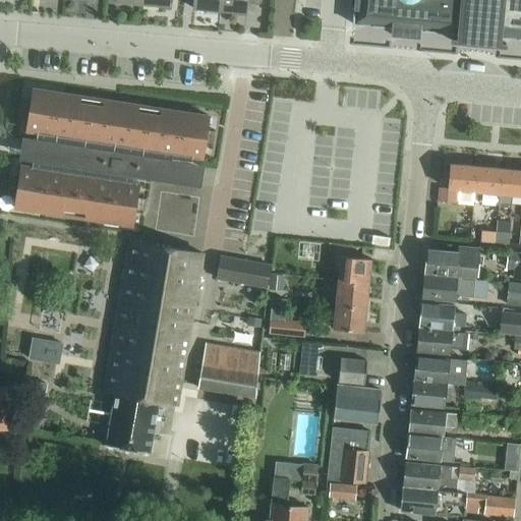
[(193,0),(193,8),(220,11),(220,0),(193,0)]
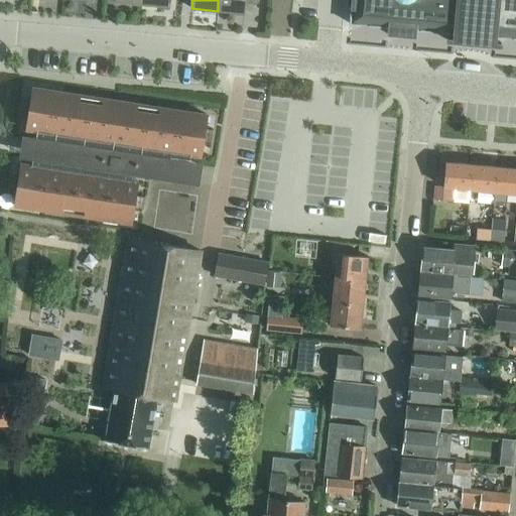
[(218,0),(218,11),(243,13),(244,2),(257,3),(257,0),(218,0)]
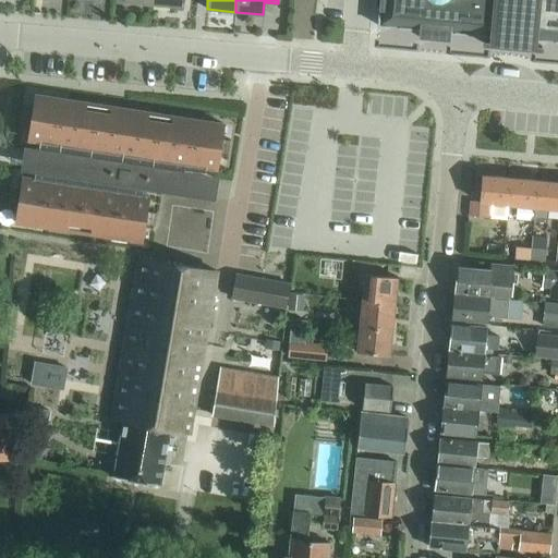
[(557,0),(380,0),(380,9),(378,26),(420,29),(420,37),(449,40),(450,33),(484,36),(484,43),(512,46),(525,47),(541,48),(542,40),(557,41),(557,0)]
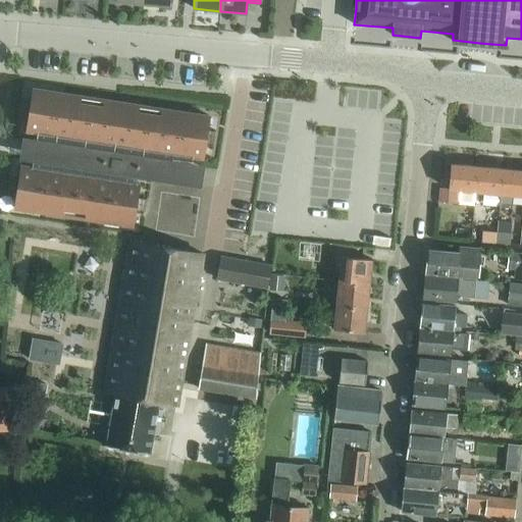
[(37,133),(33,159),(32,167),(21,165),(19,179),(10,177),(8,193),(17,194),(15,208),(135,225),(137,212),(145,213),(147,198),(139,197),(141,184),(138,183),(140,174),(190,183),(194,156),(204,158),(206,144),(215,145),(217,131),(208,128),(210,115),(33,89),(31,102),(22,101),(20,116),(29,117),(27,132),(37,133)]
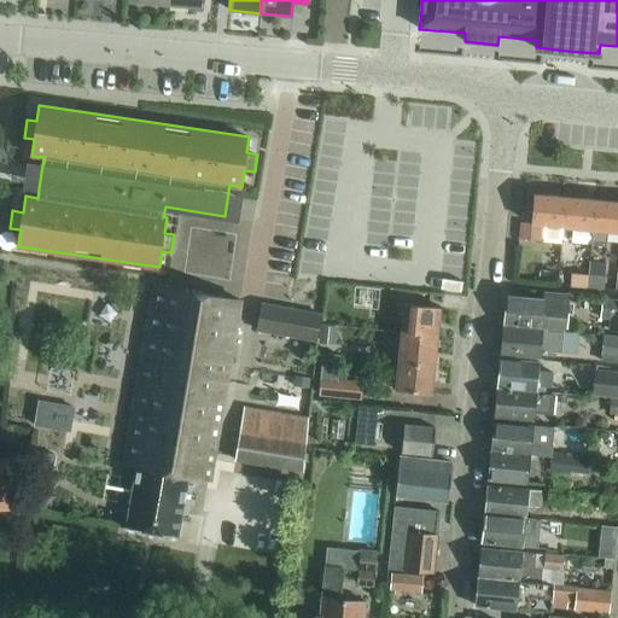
[(544,226),(560,228),(564,198),(534,194),(531,225),(532,226),(531,242),(543,243),(544,226)]
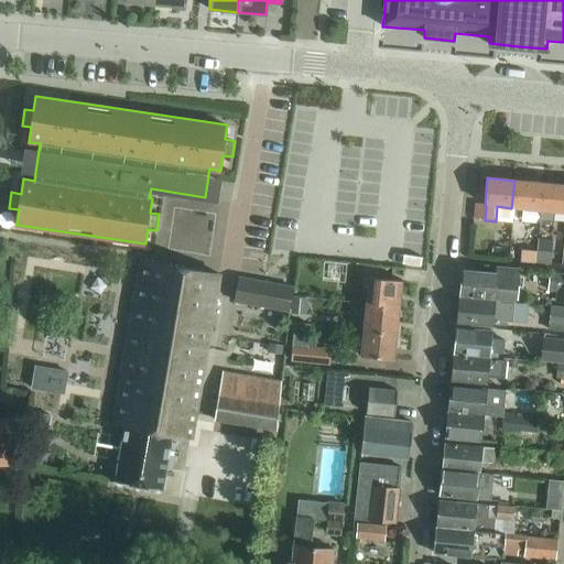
[(514,181),(511,208),(539,210),(542,183),(514,181)]
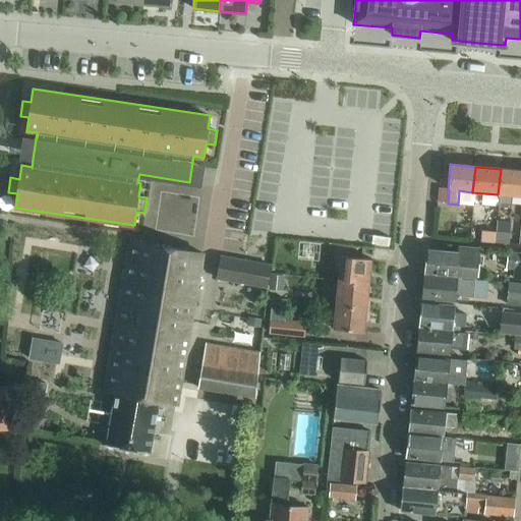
[(520,170),(501,169),(498,194),(500,194),(499,209),(511,210),(512,195),(520,195),(520,170)]
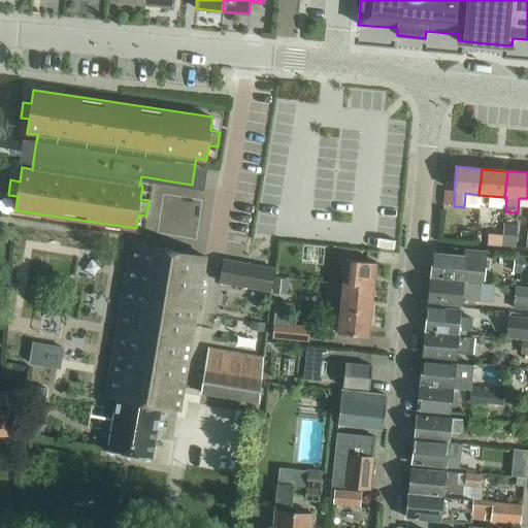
[(504,224),(503,235),(517,236),(518,225),(504,224)]
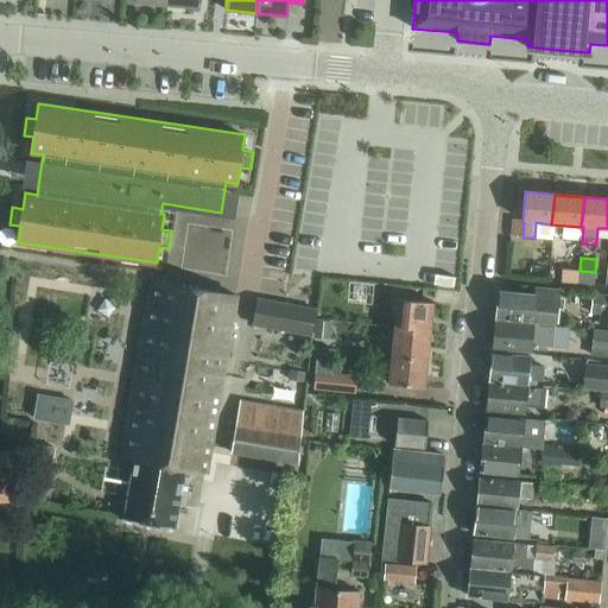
[(563,270),(562,282),(576,283),(577,271),(563,270)]
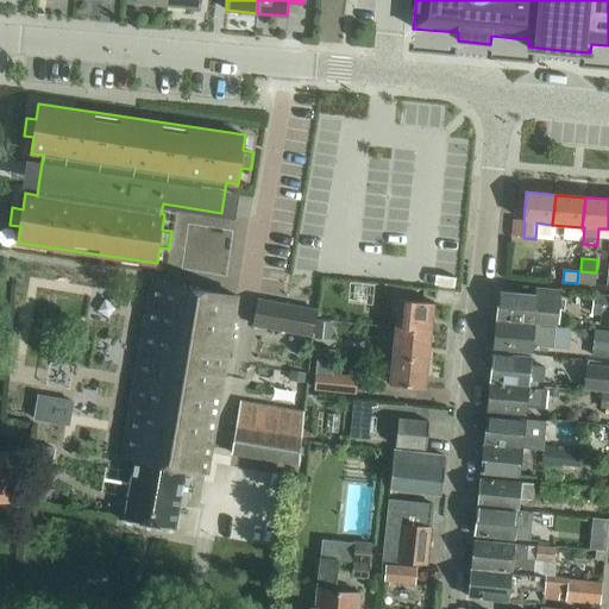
[(578,271),(577,283),(595,284),(596,272),(581,271),(578,271)]
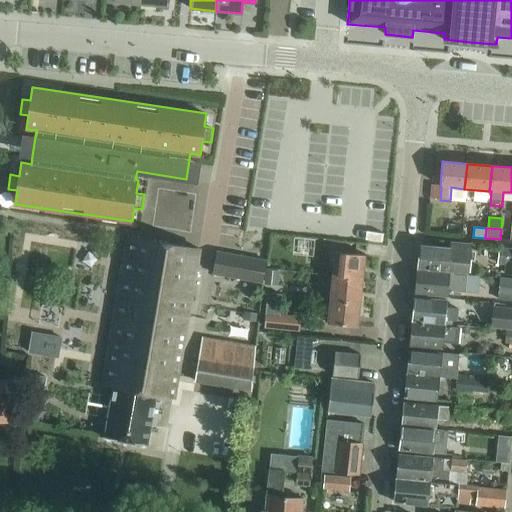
[(174,398),(199,249),(126,237),(102,385),(112,386),(104,436),(148,443),(156,395),(174,398)]
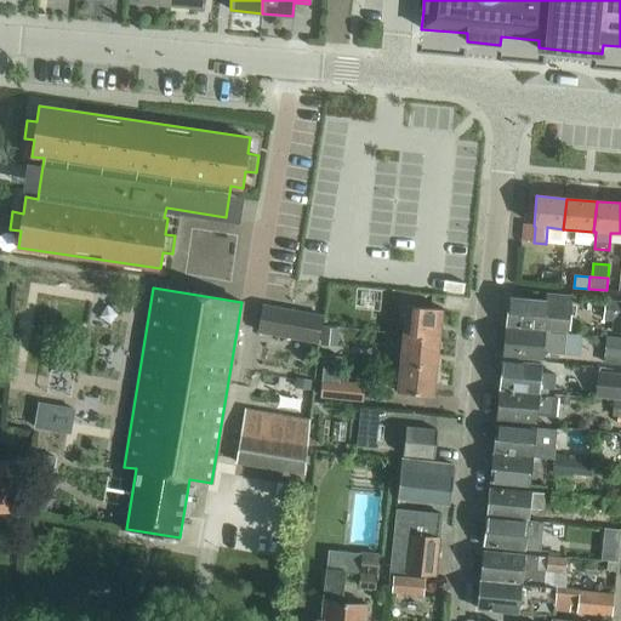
[(403,324),(402,334),(439,337),(442,309),(437,308),(439,291),(400,288),(398,323),(403,324)]
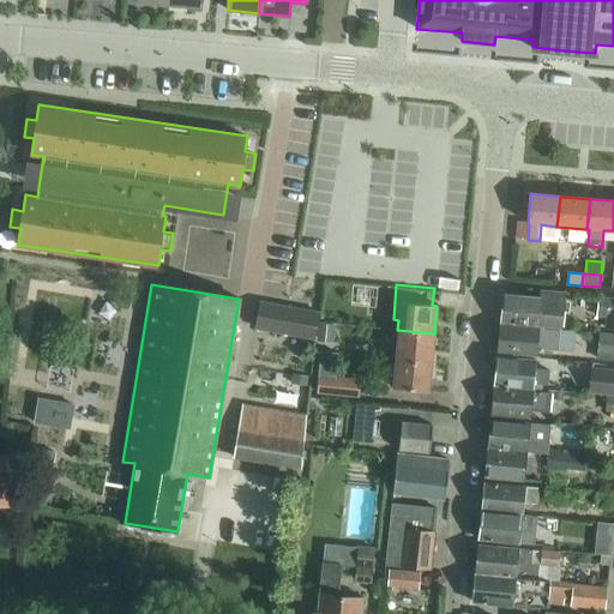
[(503,294),(500,323),(564,327),(566,299),(503,294)]
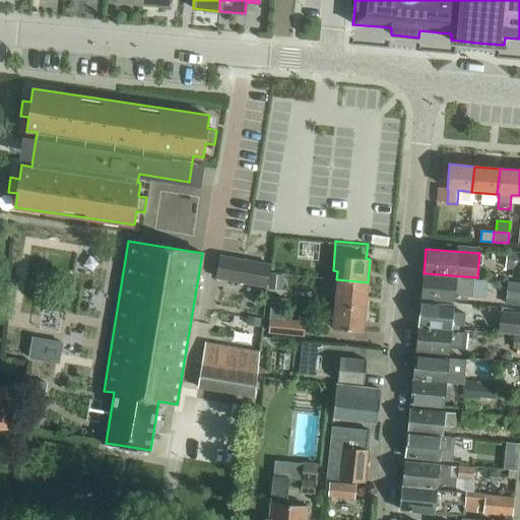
[(505,268),(516,269),(516,278),(519,277),(519,252),(507,252),(505,268)]
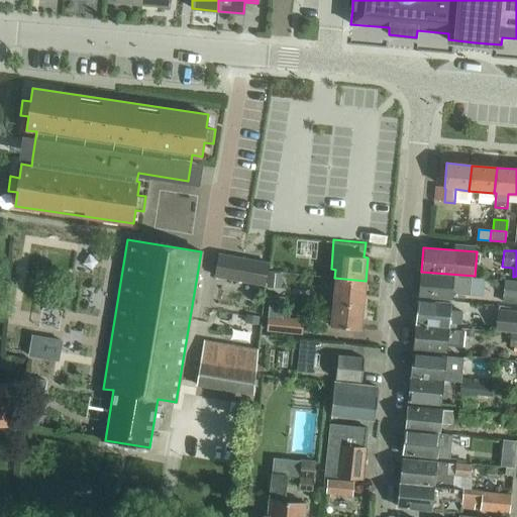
[(270,262),(265,261),(220,253),(216,275),(266,284),(270,262)]
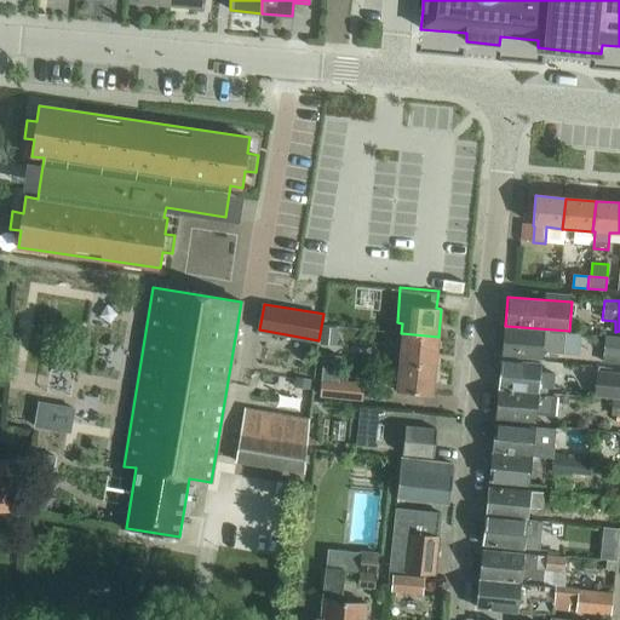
[(505,326),(503,356),(543,359),(543,351),(549,351),(549,352),(563,354),(566,334),(549,333),(550,331),(569,332),(569,331),(505,326)]
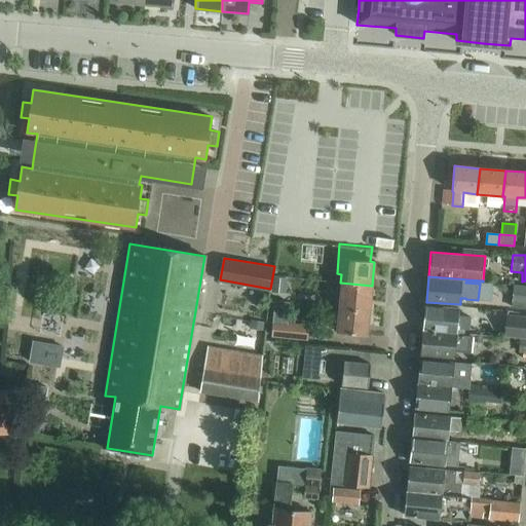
[(273,277),(272,293),(286,294),(287,278),(273,277)]
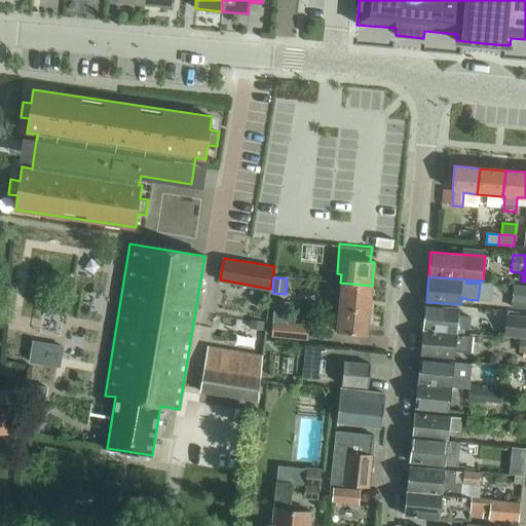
[(340,283),(338,306),(370,309),(372,286),(340,283)]
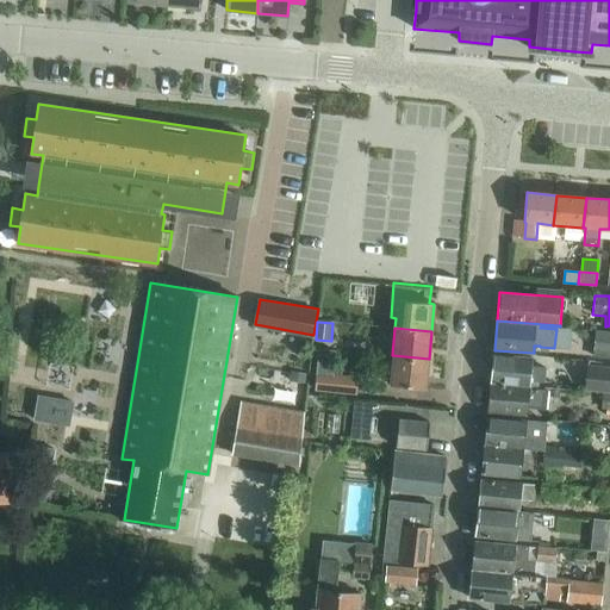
[(609,352),(609,332),(597,332),(595,350),(609,352)]
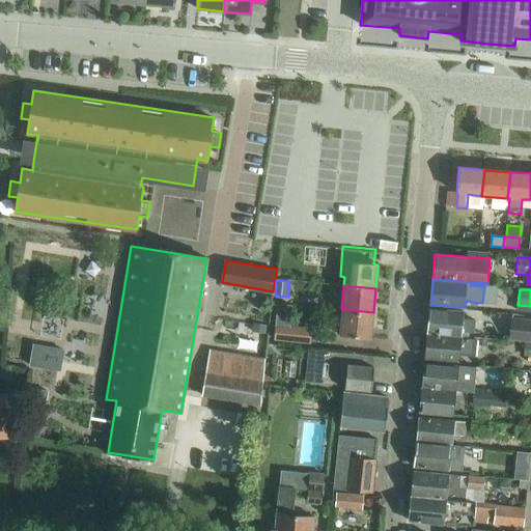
[(277,304),(276,315),(290,317),(291,305),(277,304)]
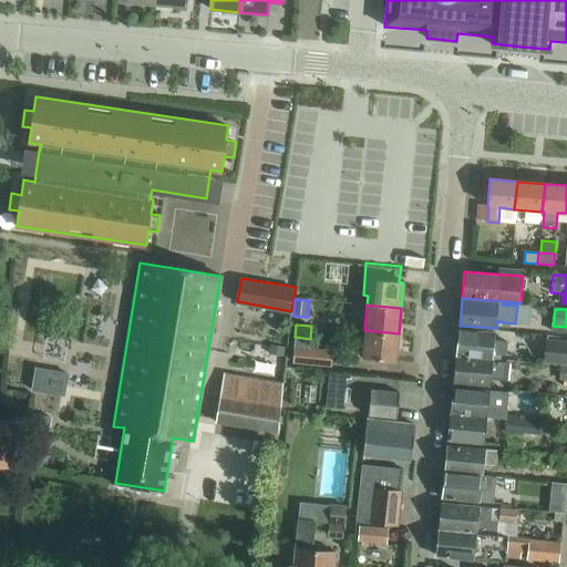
[(399,333),(364,330),(361,358),(395,361),(399,333)]
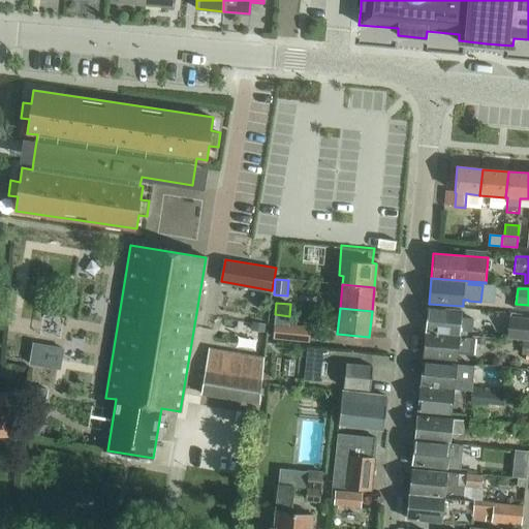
[(429,308),(426,332),(460,335),(460,333),(472,335),(474,319),(461,317),(462,311),(429,308)]
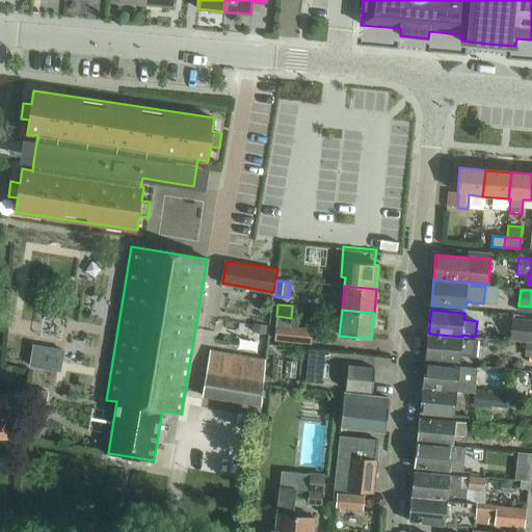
[(513,340),(531,341),(531,320),(515,319),(513,340)]
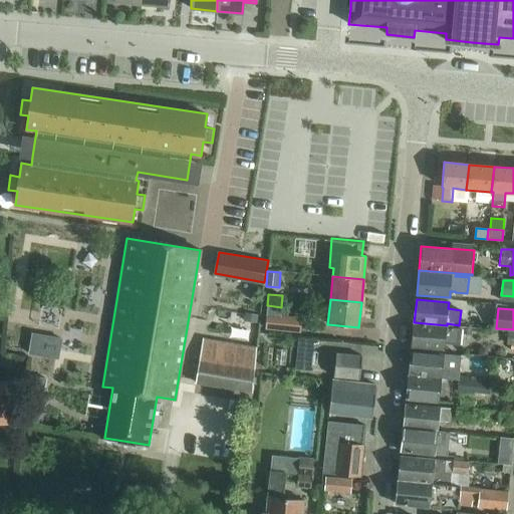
[(245,313),(244,321),(246,321),(257,323),(258,315),(245,313)]
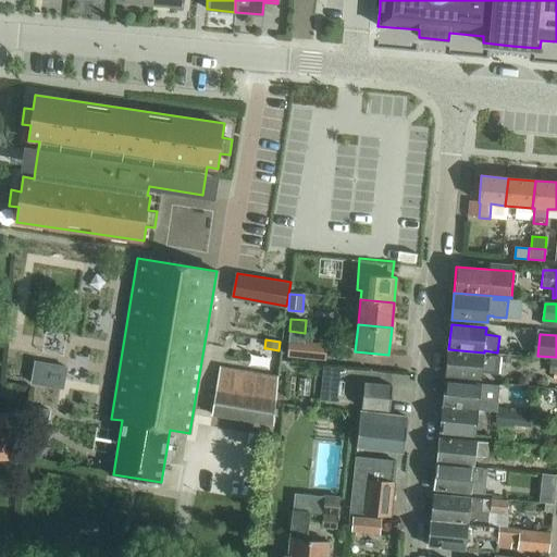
[(289,343),(287,357),(311,359),(313,345),(304,344),(289,343)]
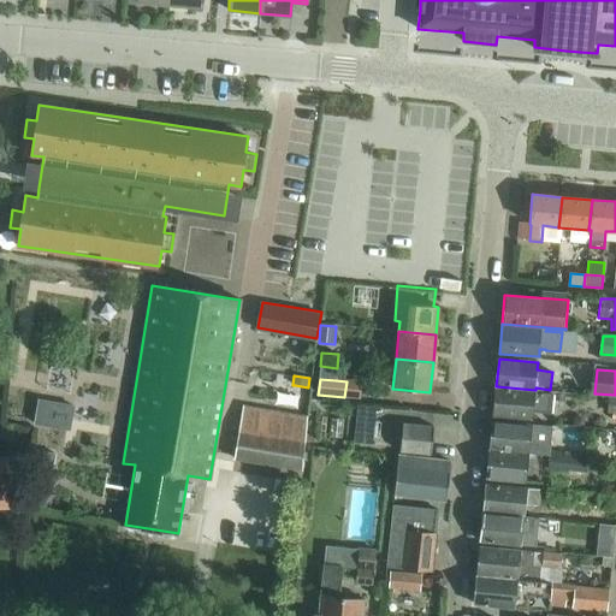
[(496,386),(493,415),(532,419),(533,412),(551,414),(554,395),(535,392),(535,390),(496,386)]
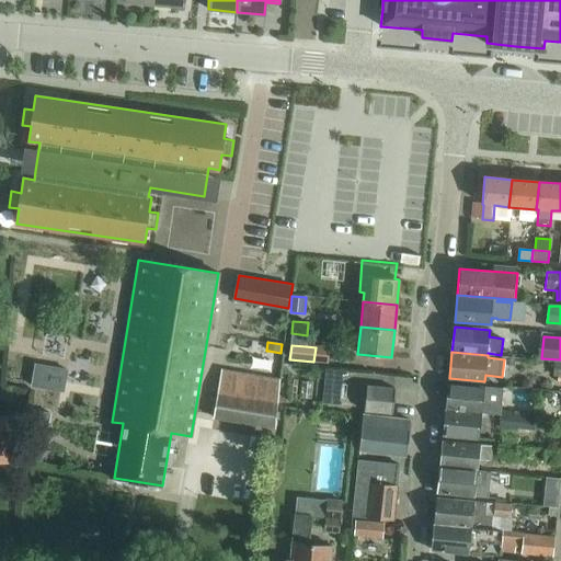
[(37,362),(33,386),(66,391),(70,367),(37,362)]
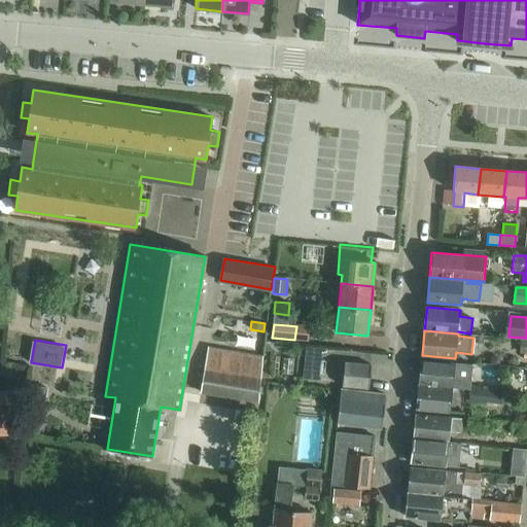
[(208,348),(205,369),(201,393),(255,401),(264,356),(208,348)]
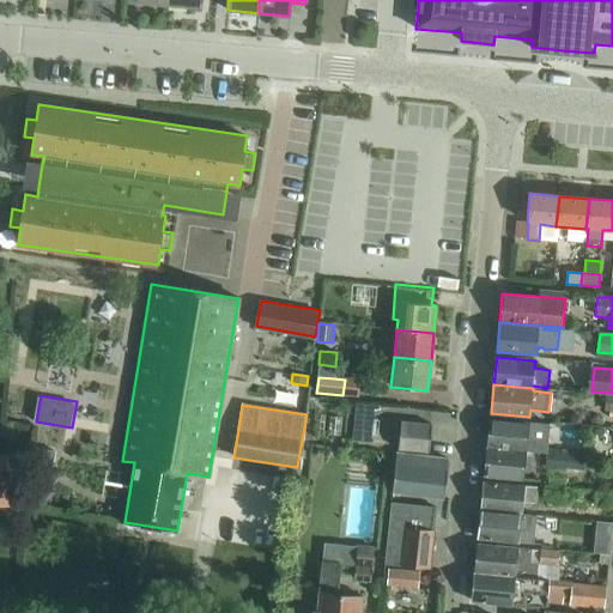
[(490,419),(487,448),(532,451),(532,445),(527,444),(528,434),(542,435),(544,425),(490,419)]
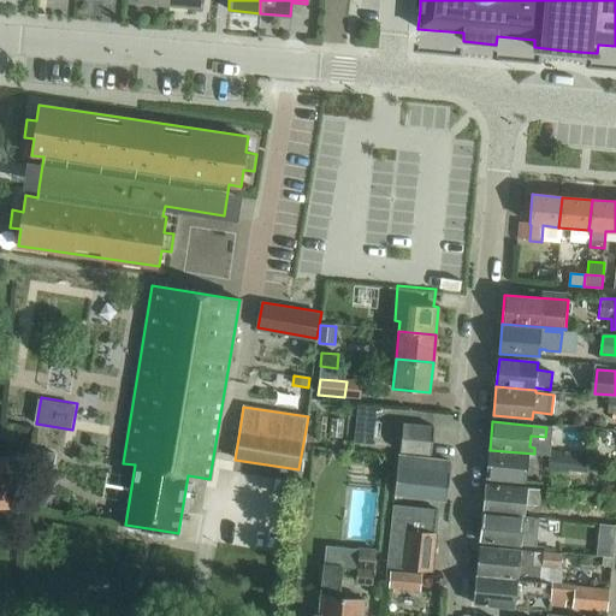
[(402,424),(400,451),(431,454),(433,427),(402,424)]
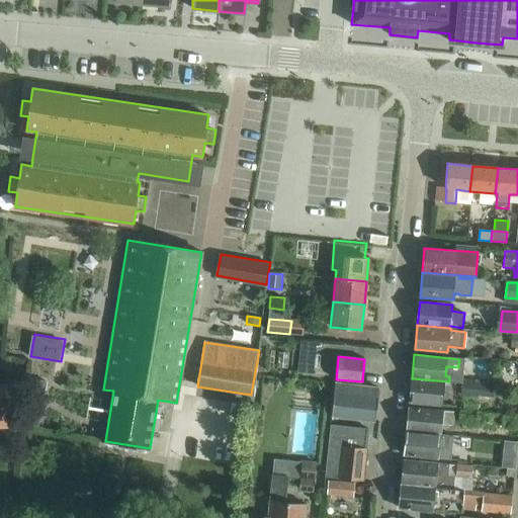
[(33,377),(30,395),(34,395),(45,397),(48,380),(33,377)]
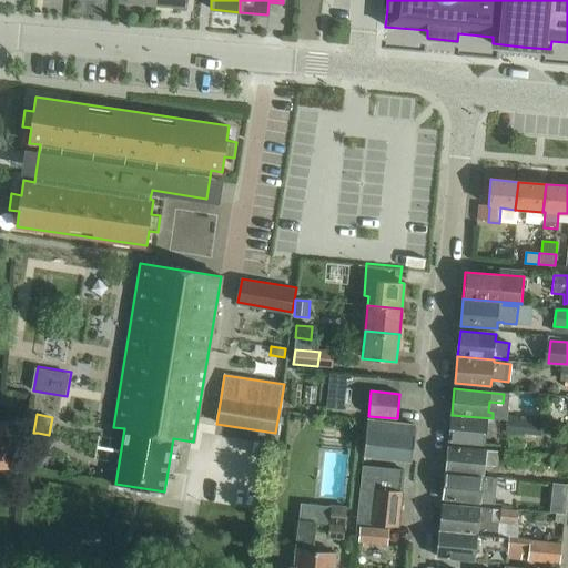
[(452,415),(449,440),(485,444),(486,437),(490,438),(493,418),(452,415)]
